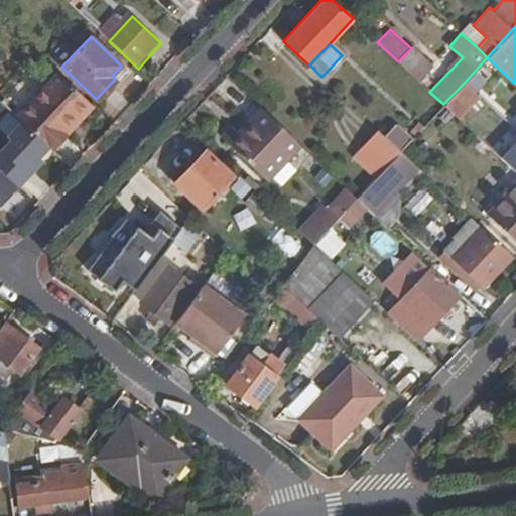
[(411,48),(398,61),(417,81),(430,67),(411,48)]
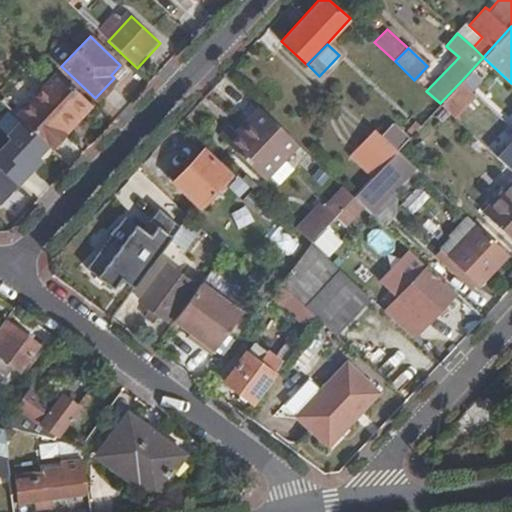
[(85,99),(55,71),(14,114),(22,121),(44,142),(85,99)]
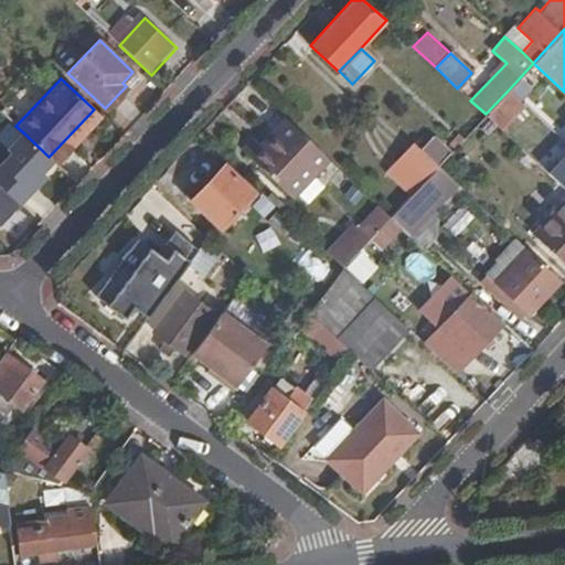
[(510,88),(486,114),(502,130),(520,112),(510,102),(516,95),(510,88)]
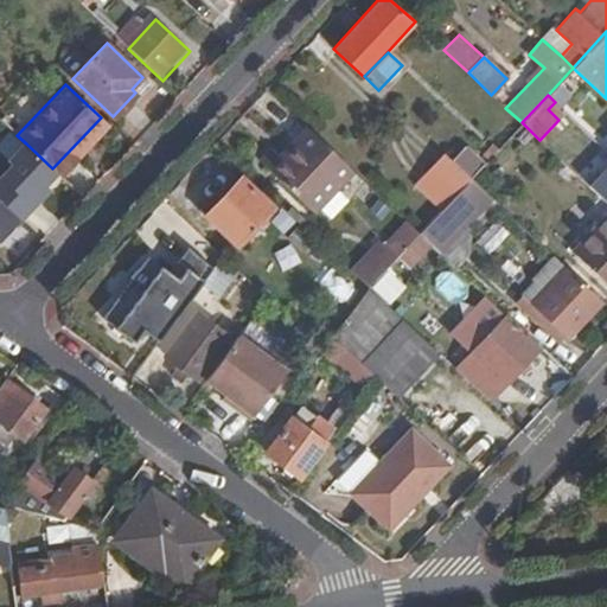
[(106,123),(101,117),(52,168),(58,174),(106,123)]
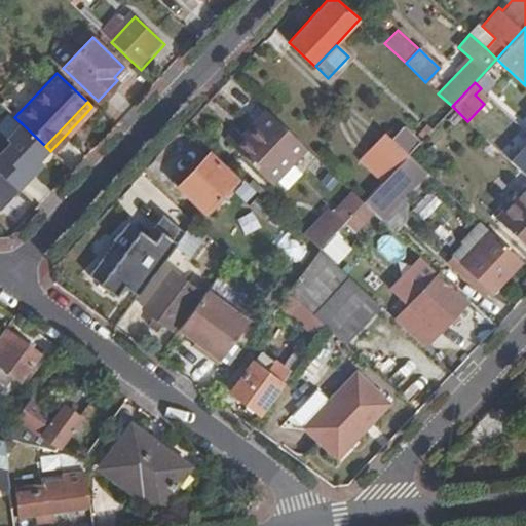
[(242,136),(235,127),(225,139),(273,183),(305,147),(266,110),(242,136)]
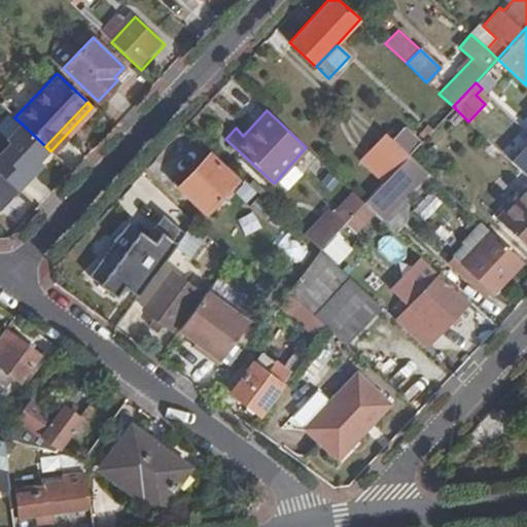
[(0,209),(50,151),(45,146),(23,125),(5,142),(9,146),(0,154),(0,209)]
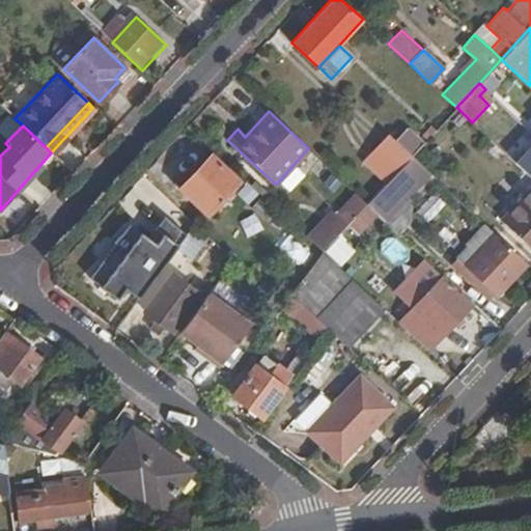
[(409,126),(395,140),(412,155),(425,141),(409,126)]
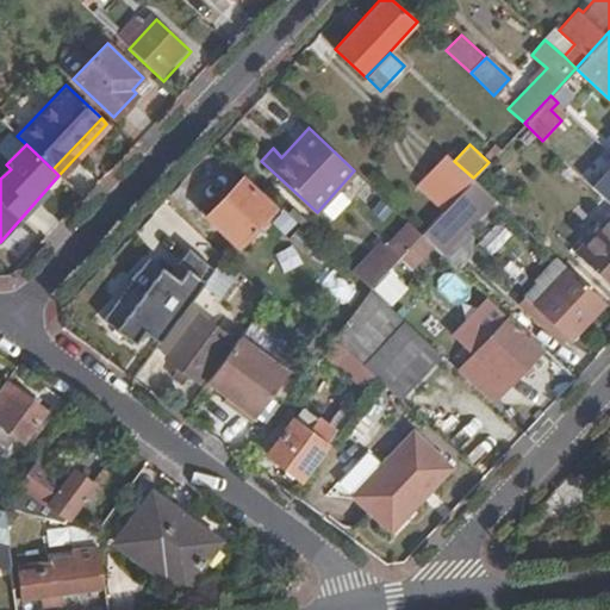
[(454,161),(447,154),(418,184),(444,209),(473,178),(454,161)]
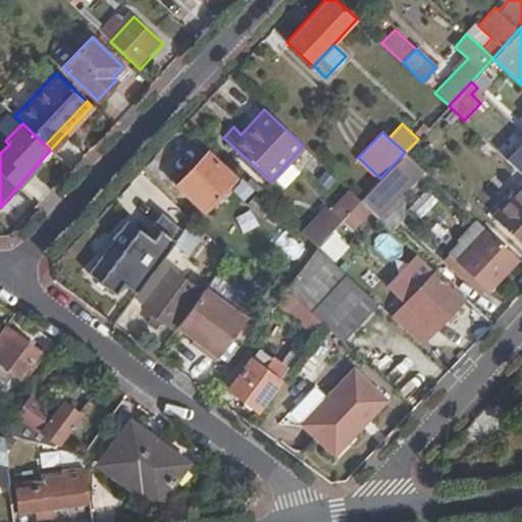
[(521,145),(507,162),(521,175),(521,145)]
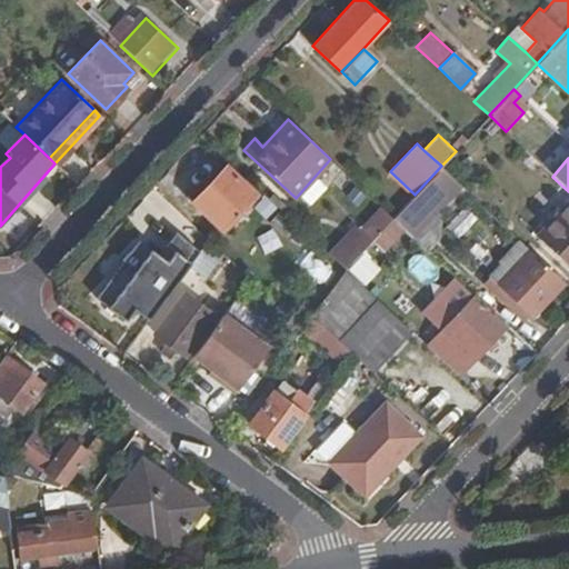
[(258,195),(228,165),(193,200),(223,229),(258,195)]
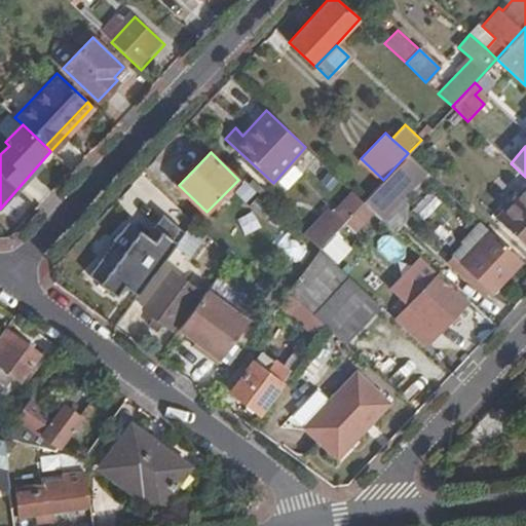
[(408,153),(383,180),(364,201),(373,211),(382,219),(426,172),(408,153)]
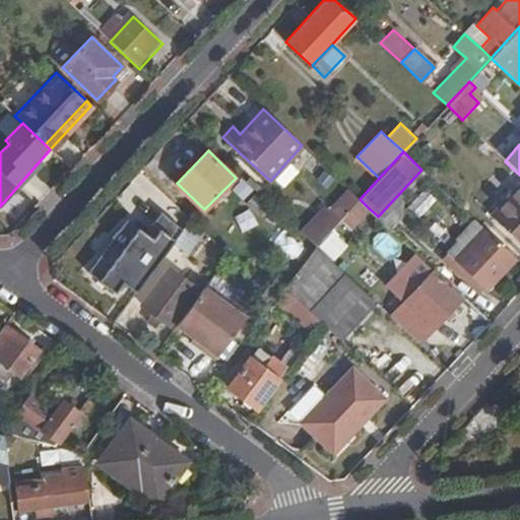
[(519,182),(491,215),(519,242),(519,182)]
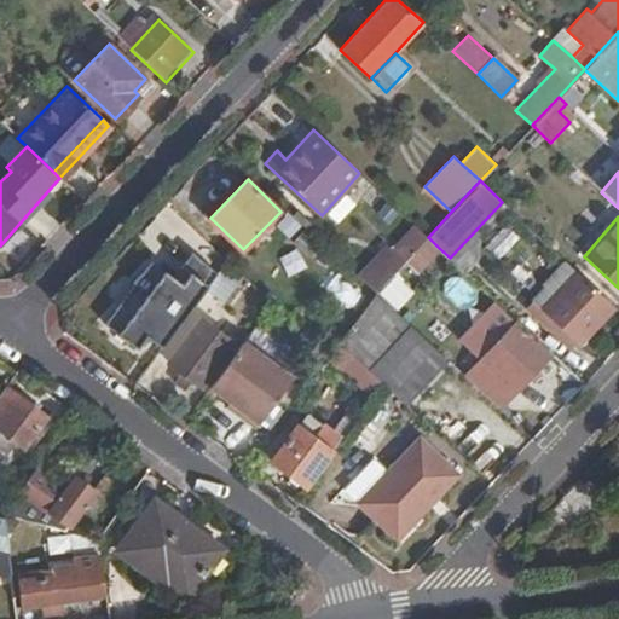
[(220,254),(208,242),(203,249),(189,236),(175,249),(190,262),(183,272),(194,283),(220,254)]
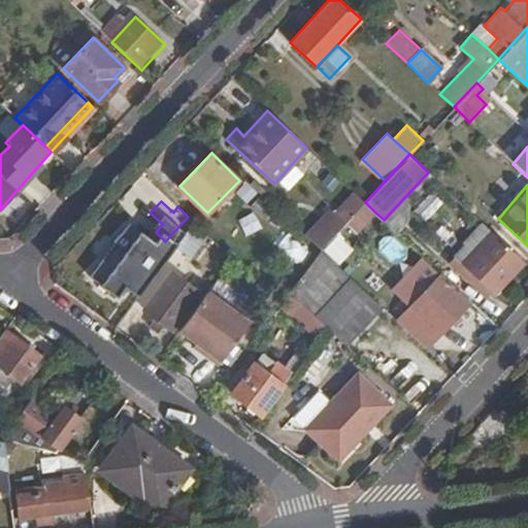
[(374,211),(365,202),(345,223),(356,233),(374,211)]
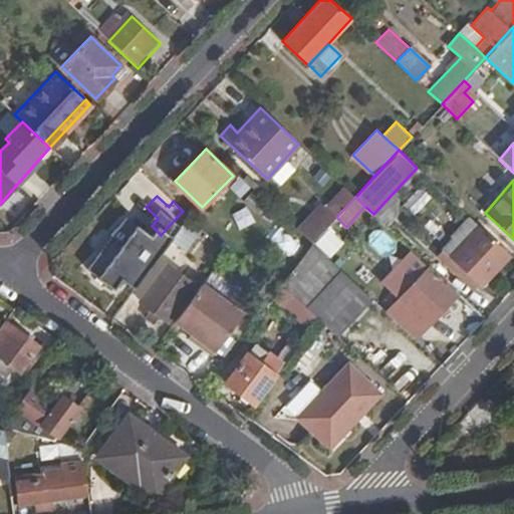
[(321,204),(297,230),(311,243),(335,218),(321,204)]
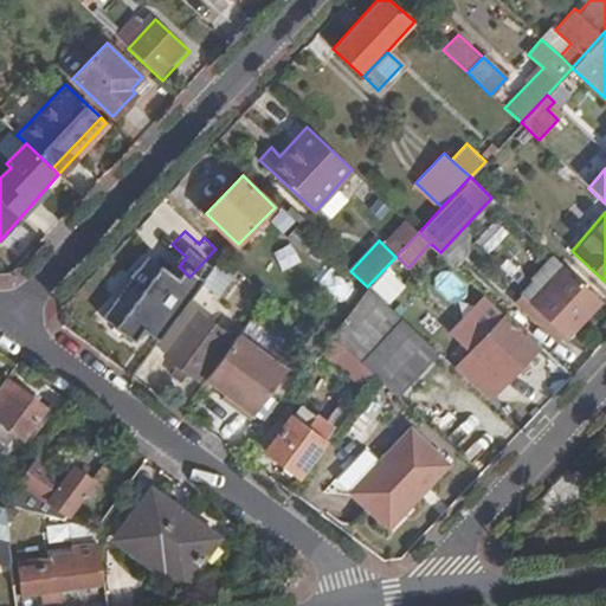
[(216,294),(237,269),(221,255),(200,284),(216,294)]
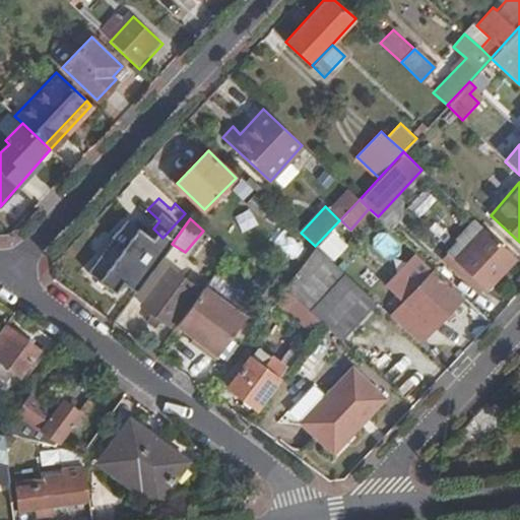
[(516,258),(483,228),(455,259),(483,286),(488,288),(516,258)]
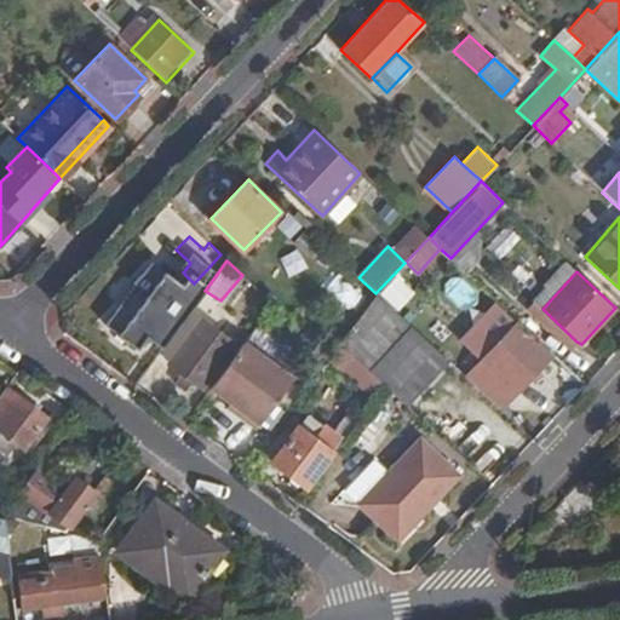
[(458,308),(477,300),(465,273),(447,281),(458,308)]
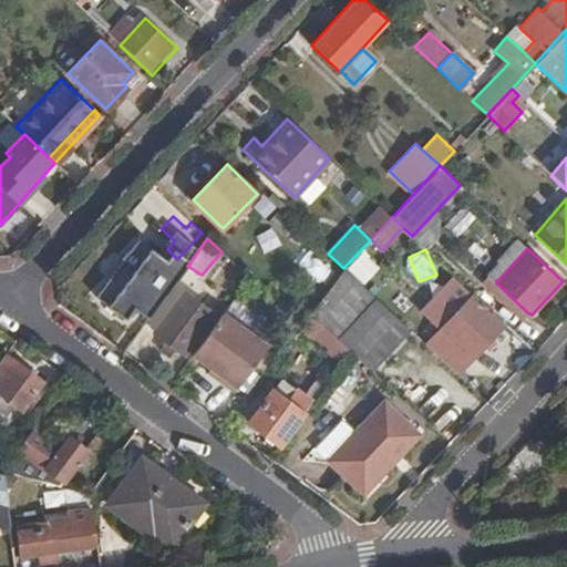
[(406,326),(343,268),(310,313),(320,322),(351,352),(368,368),(406,326)]
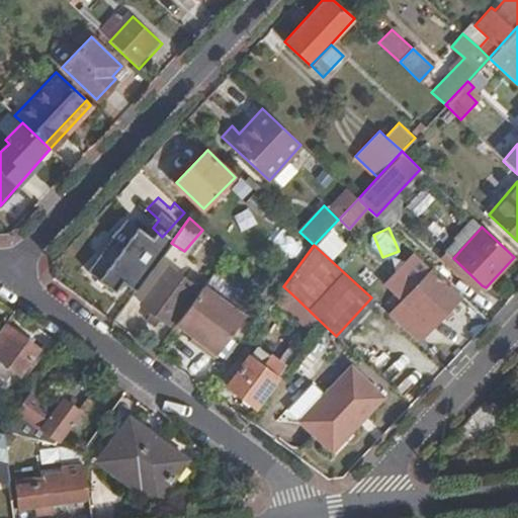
[(477,290),(482,285),(453,258),(446,250),(441,257),(477,290)]
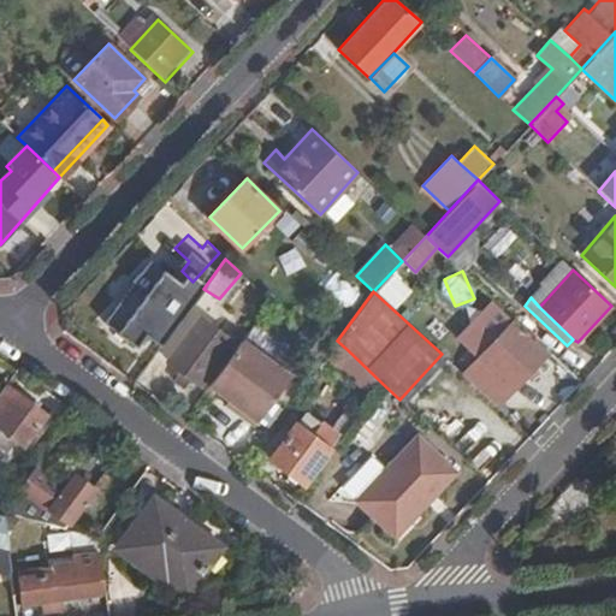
[(182,371),(191,378),(201,385),(234,342),(199,317),(166,360),(182,371)]
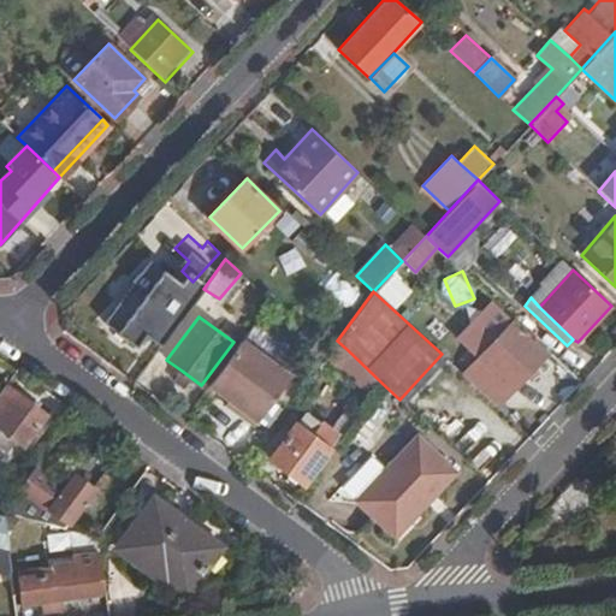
[(511,323),(463,374),(498,407),(545,355),(511,323)]
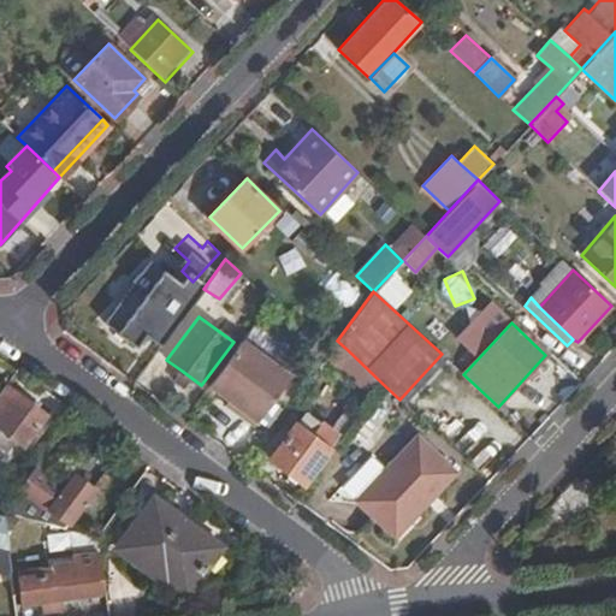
[(291,377),(242,339),(208,384),(226,396),(242,408),(238,413),(255,425),(291,377)]
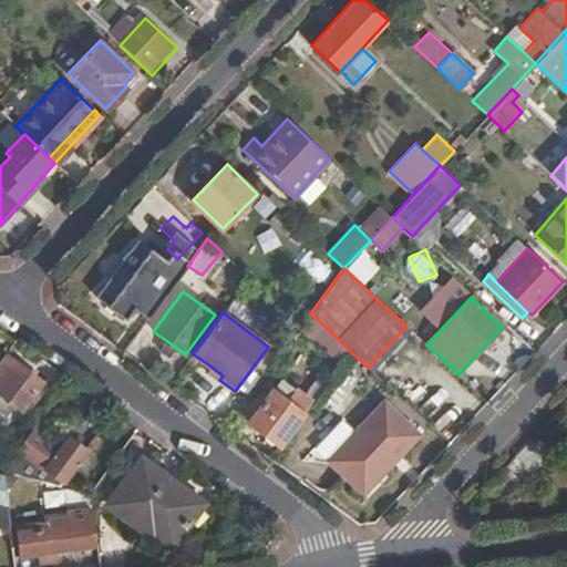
[(351,352),(320,322),(311,334),(342,363),(351,352)]
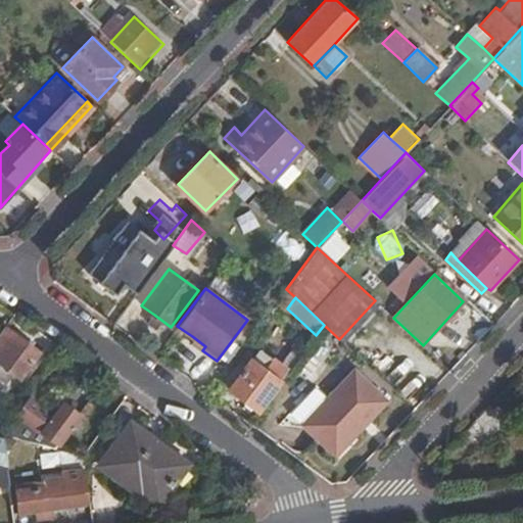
[(156,329),(162,321),(154,315),(147,322),(156,329)]
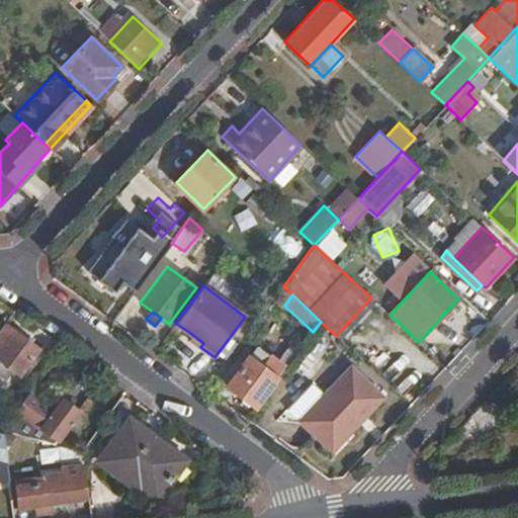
[(40,349),(6,323),(0,330),(0,359),(21,374),(40,349)]
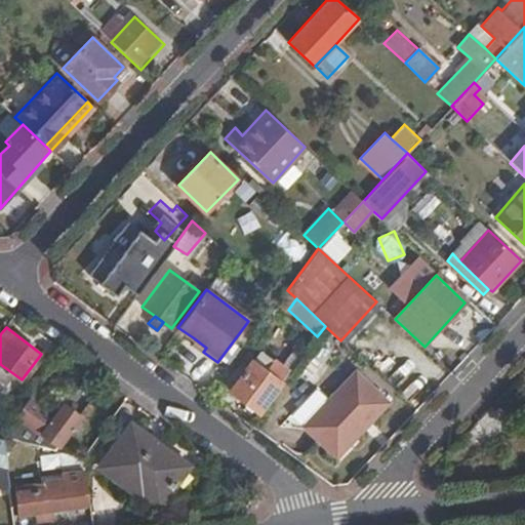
[(190,341),(203,352),(206,348),(193,337),(190,341)]
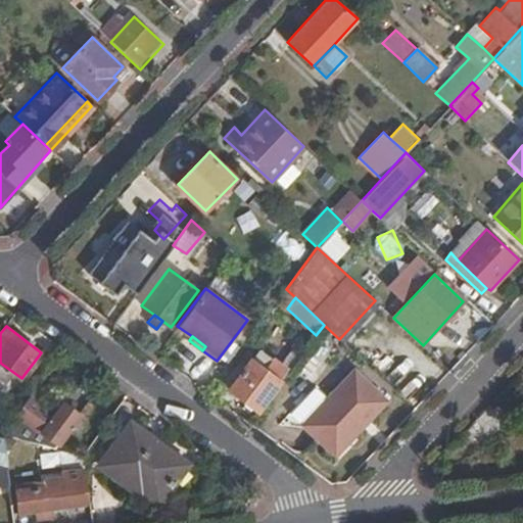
[(230,389),(260,412),(299,359),(278,342),(262,365),(252,359),(230,389)]
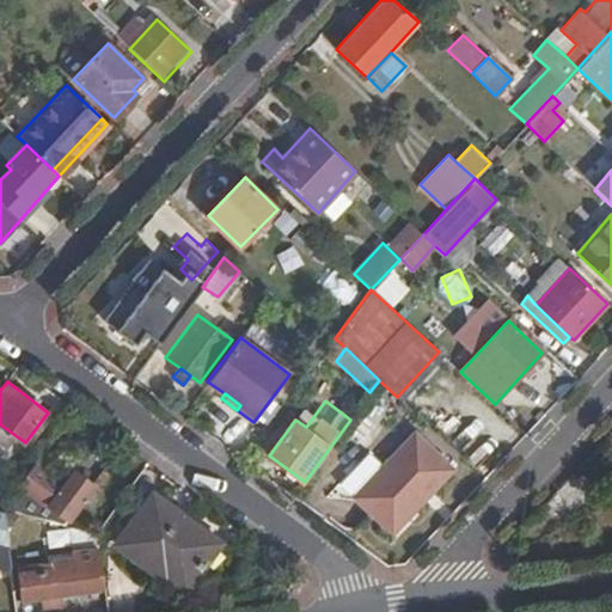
[(395,536),(453,469),(414,433),(354,499),(395,536)]
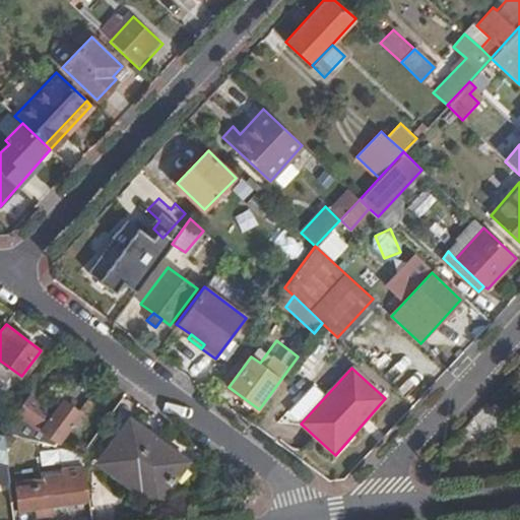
[(28,394),(0,433),(2,433),(54,446),(67,428),(75,434),(87,417),(63,399),(53,412),(28,394)]
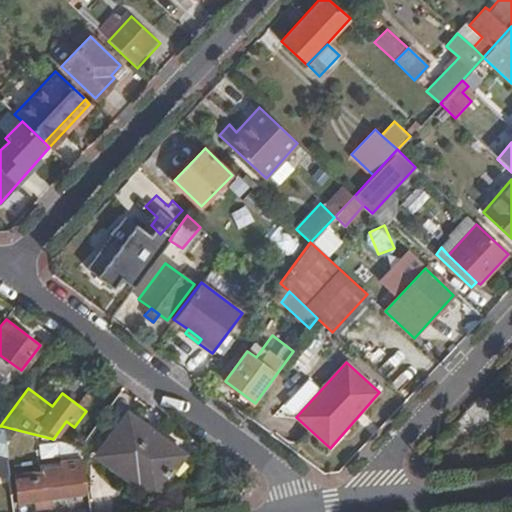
[(99,455),(127,475),(131,469),(158,488),(182,455),(128,415),(99,455)]
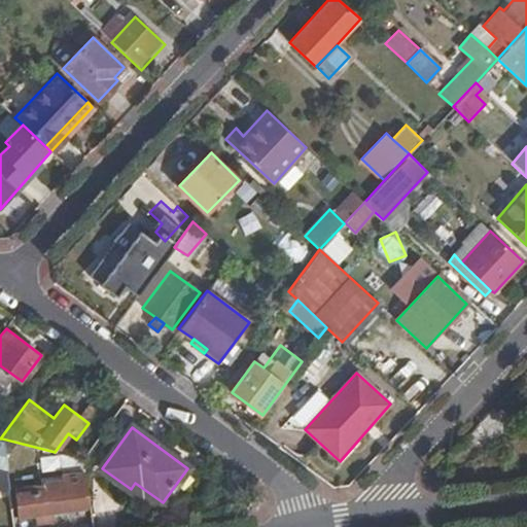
[(0,438),(0,437),(0,489),(8,488),(2,438),(0,438)]
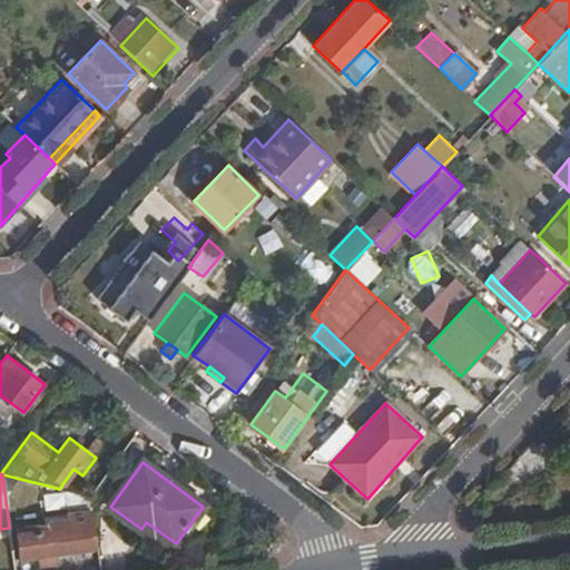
[(76,513),(81,551),(97,549),(91,511),(76,513)]
